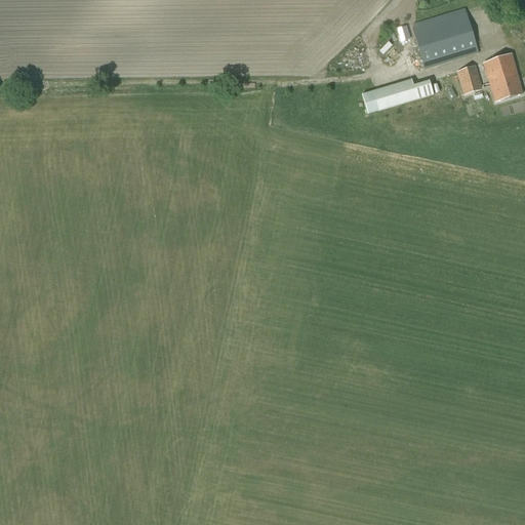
[(466,11),(411,28),(425,71),(478,54),(466,11)]
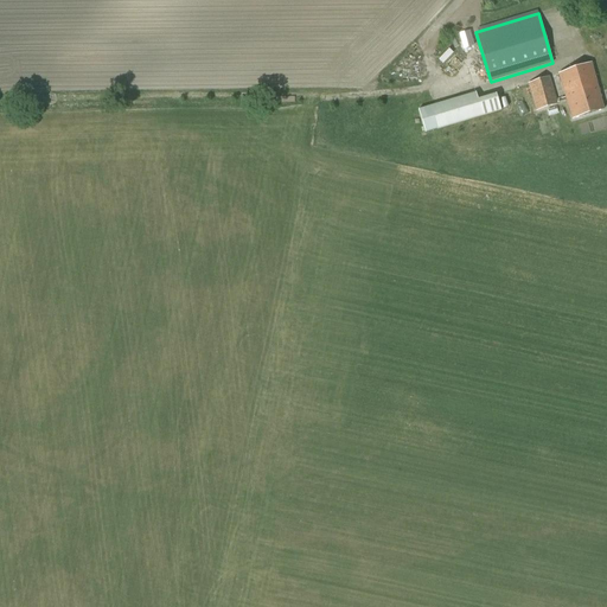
[(473,45),(468,31),(459,34),(464,49),(473,45)]
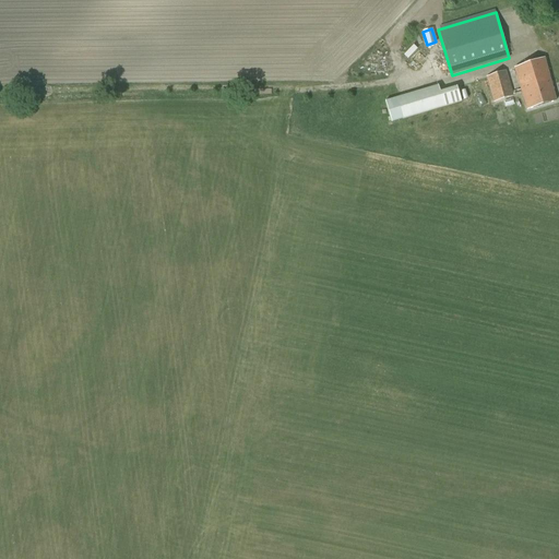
[(521,90),(513,92),(513,95),(522,92),(527,110),(557,102),(544,59),(514,69),(521,90)]
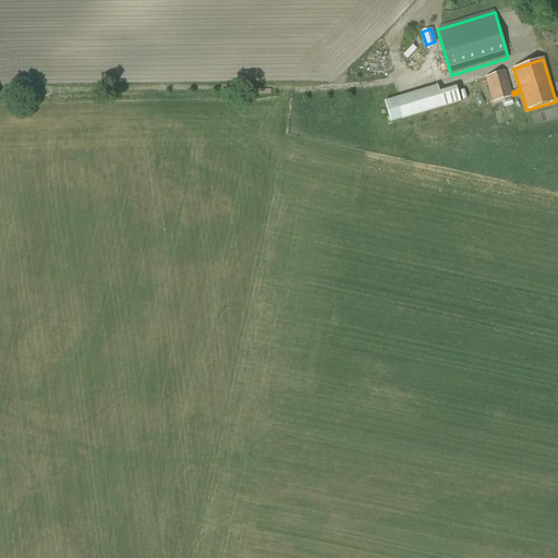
[(505,71),(485,76),(492,102),(512,96),(505,71)]
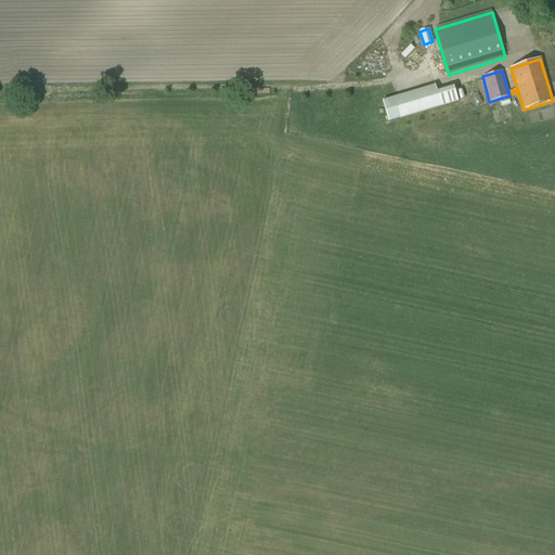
[(382,101),(388,121),(457,101),(453,86),(437,91),(435,85),(382,101)]
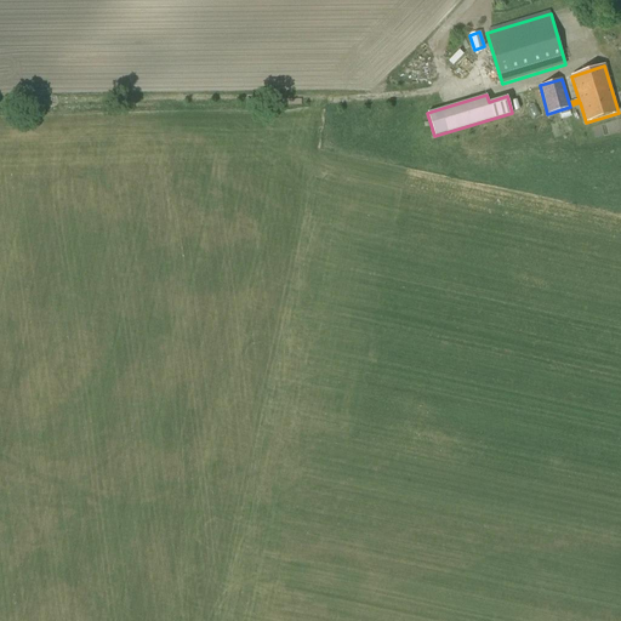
All buildings are outlined.
